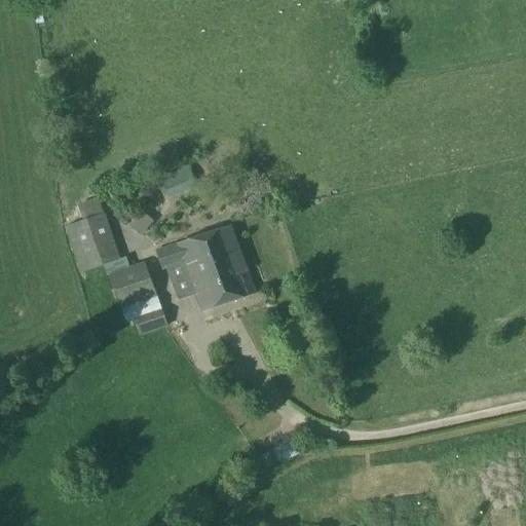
[(188,165),(160,176),(168,196),(195,185),(188,165)]
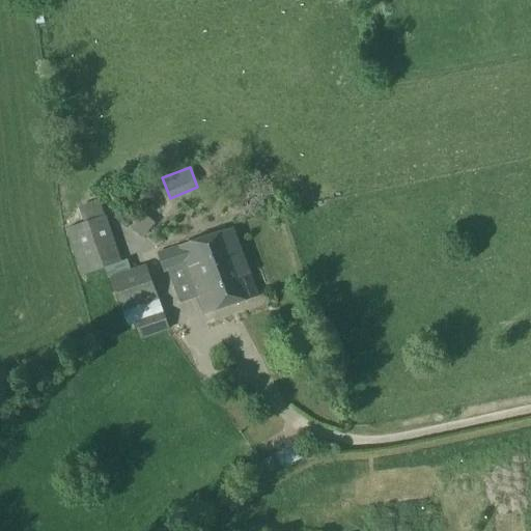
[(131,229),(143,240),(155,226),(142,217),(131,229)]
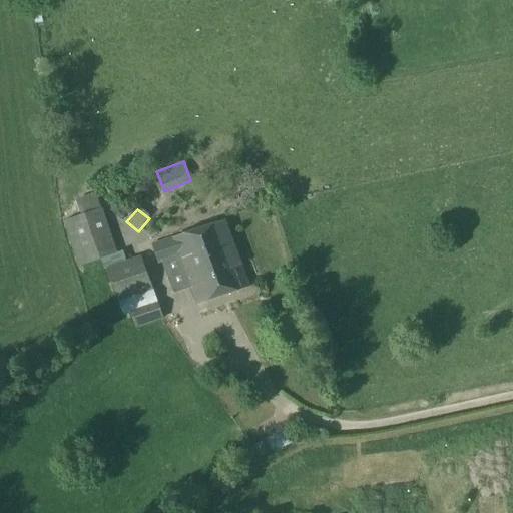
[(94,219),(72,225),(84,265),(120,254),(111,224),(97,228),(94,219)]
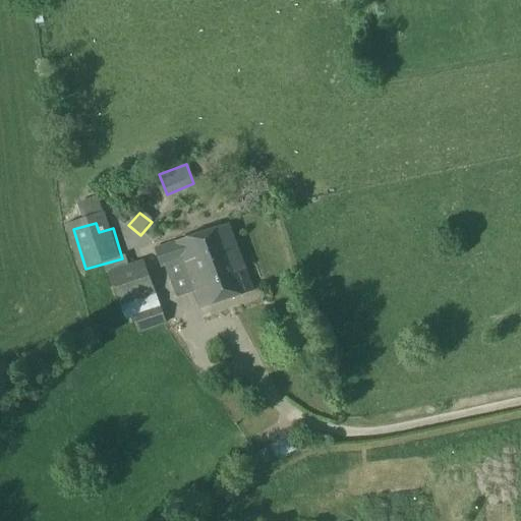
[(203,232),(156,247),(162,267),(183,259),(199,308),(225,300),(253,291),(231,223),(203,232)]
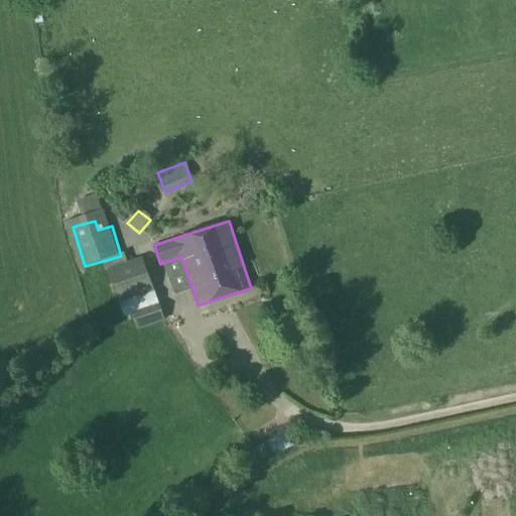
[(112,274),(122,303),(154,292),(145,263),(112,274)]
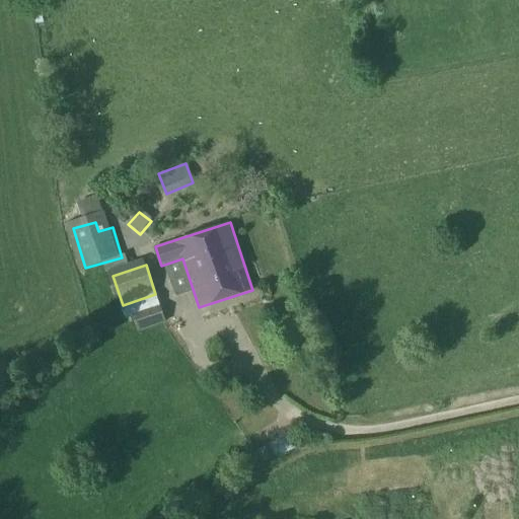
[(134,315),(139,330),(165,322),(160,306),(134,315)]
